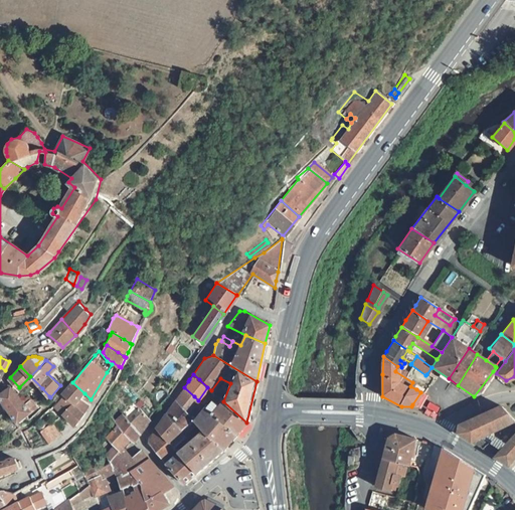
[(62,392),(73,404),(79,398),(84,393),(72,382),(62,392)]
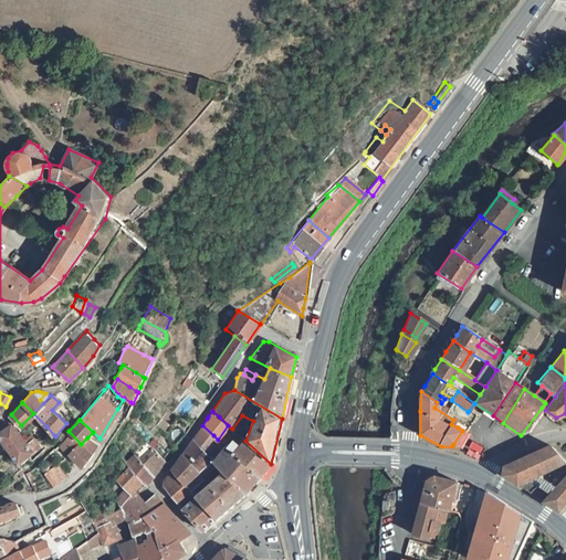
[(10,424),(0,434),(0,437),(8,448),(10,452),(28,440),(11,423),(10,424)]
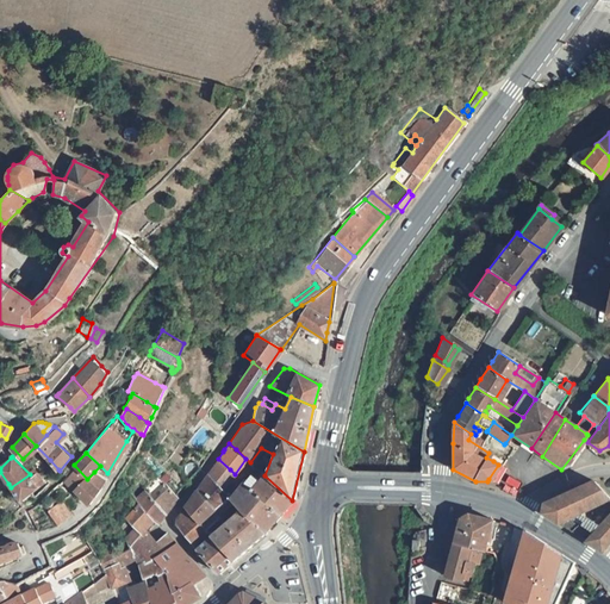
[(279,516),(242,481),(235,474),(230,469),(218,459),(212,467),(207,473),(263,534),(269,528),(279,516)]
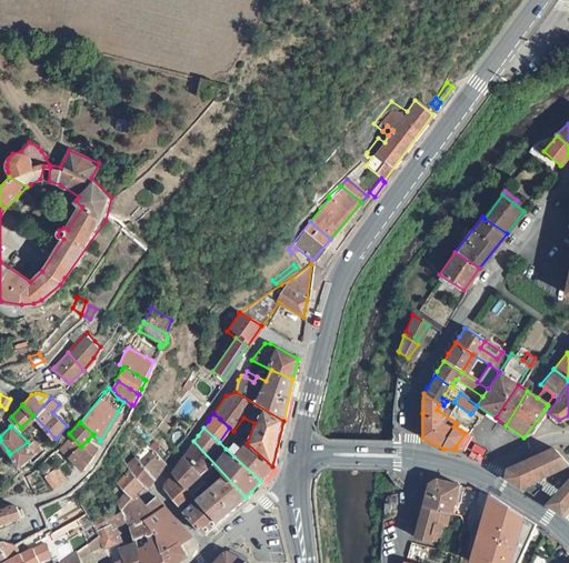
[(92,456),(90,455),(81,446),(69,433),(58,444),(70,454),(70,456),(82,469),(92,456)]
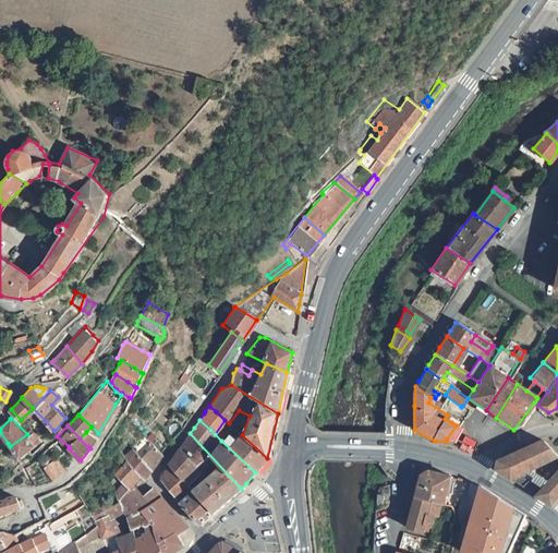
[(40,441),(33,431),(27,434),(10,446),(19,456),(26,451),(40,441)]
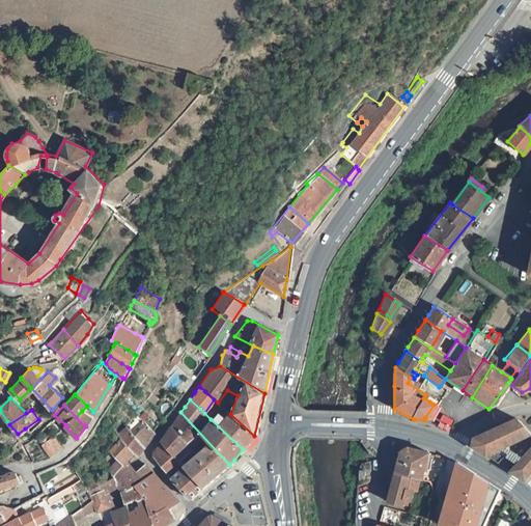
[(82,411),(76,417),(84,425),(90,417),(82,411)]
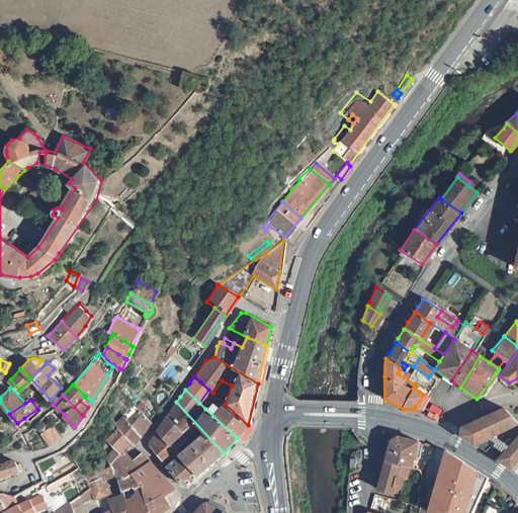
[(176,402),(167,415),(181,429),(210,464),(217,459),(224,453),(176,402)]
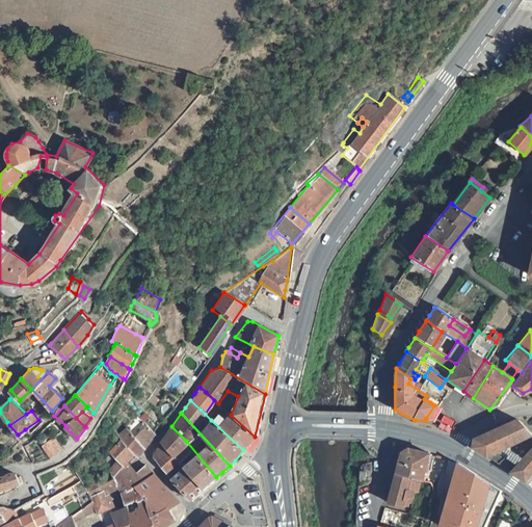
[(213,418),(211,420),(243,450),(248,443),(255,437),(231,415),(225,421),(219,415),(215,419),(213,418)]
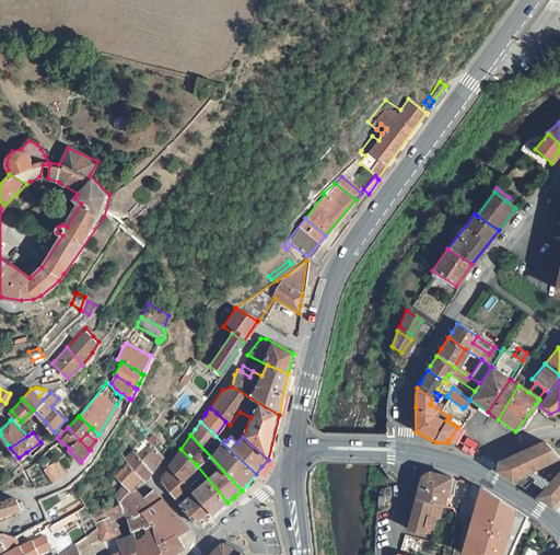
[(501,458),(499,466),(525,484),(531,475),(545,484),(539,493),(553,501),(559,493),(559,453),(545,438),(501,458)]
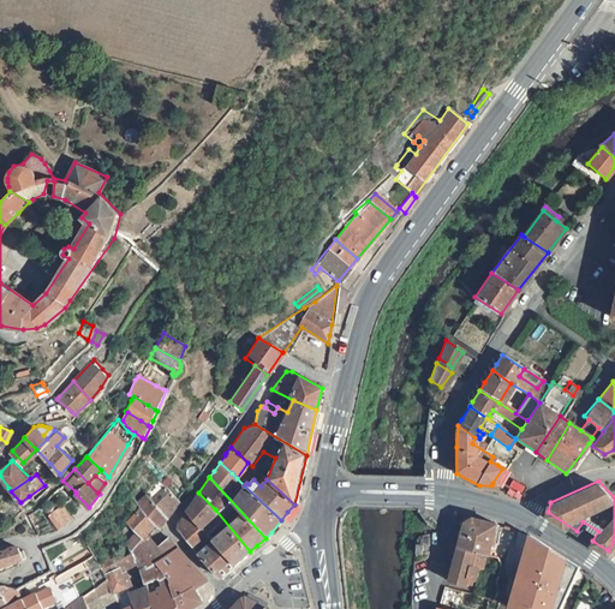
[(145,495),(136,503),(141,508),(155,524),(159,527),(166,517),(178,501),(163,485),(149,497),(145,495)]
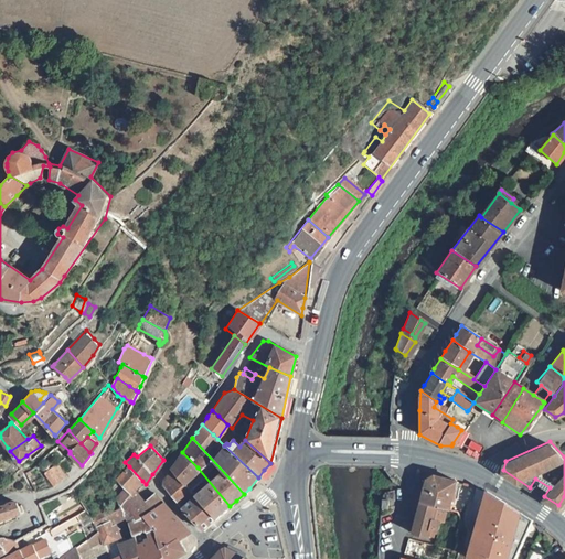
[(170,469),(215,519),(220,516),(230,506),(198,468),(182,452),(170,469)]
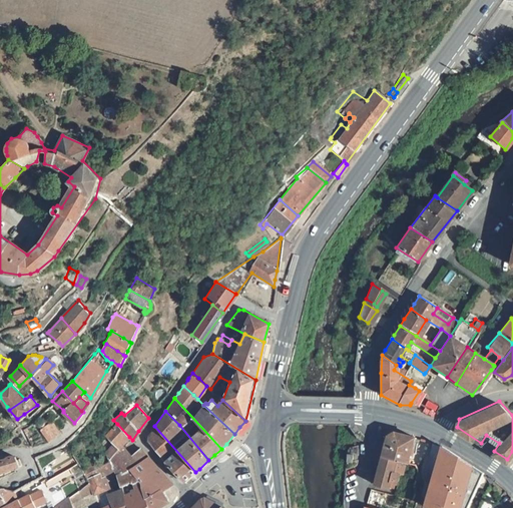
[(49,420),(41,426),(50,440),(60,433),(49,420)]
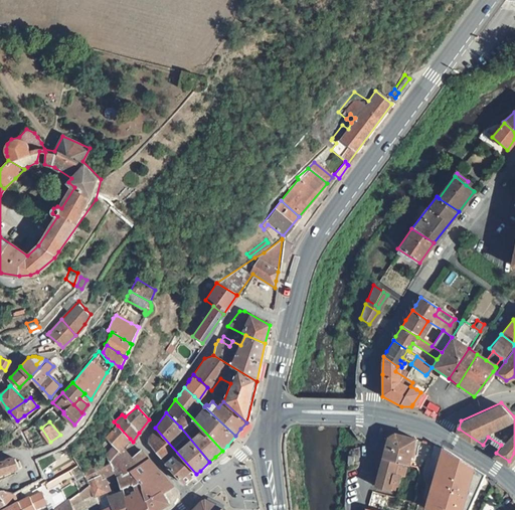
[(121,448),(130,439),(118,426),(107,438),(115,445),(104,456),(107,462),(114,474),(117,480),(148,457),(141,450),(131,459),(121,448)]
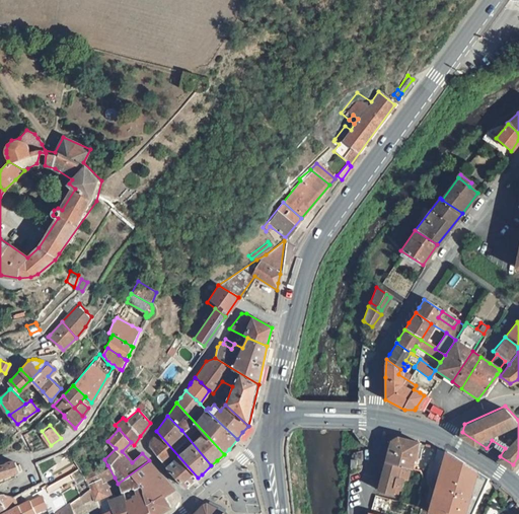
[(48,447),(51,445),(42,431),(39,433),(48,447)]
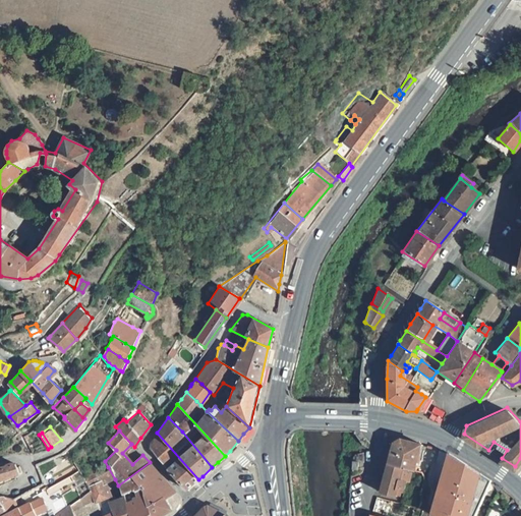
[(157,433),(152,441),(150,448),(185,491),(189,488),(198,479),(157,433)]
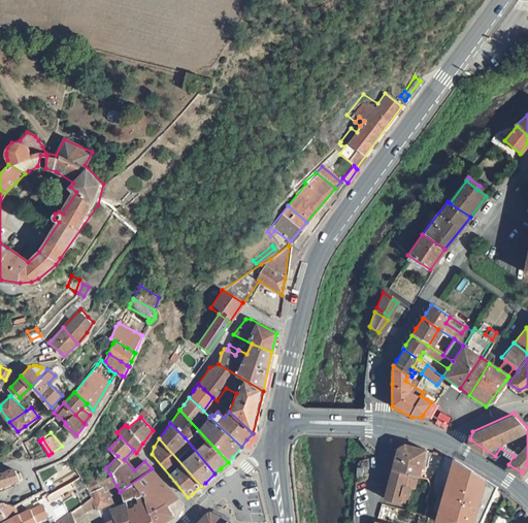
[(429,476),(423,474),(419,472),(420,466),(424,451),(411,447),(402,445),(397,448),(391,469),(405,474),(423,479),(428,486),(433,483),(429,476)]
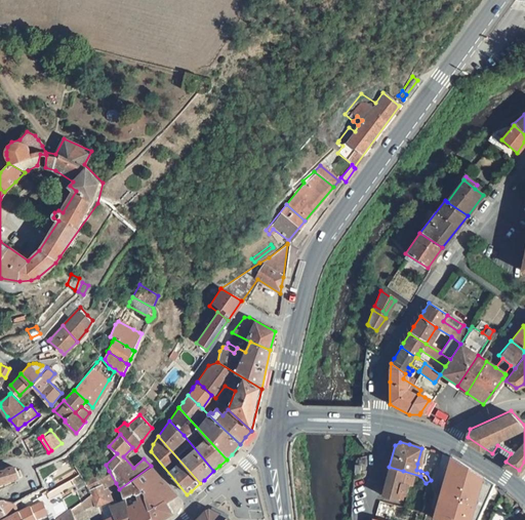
[(19,468),(15,470),(14,468),(13,467),(11,466),(9,466),(4,469),(0,469),(0,489),(7,486),(6,482),(22,474),(19,468)]
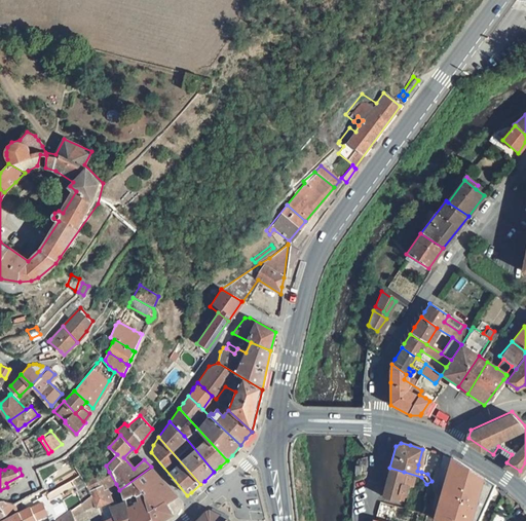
[(163,503),(175,494),(151,467),(119,490),(122,503),(134,498),(138,508),(148,520),(161,520),(172,515),(163,503)]
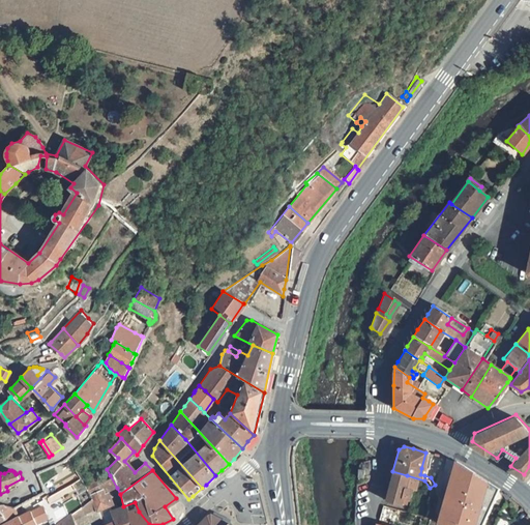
[(407,475),(392,471),(385,500),(400,503),(402,496),(411,498),(413,490),(404,488),(407,475)]
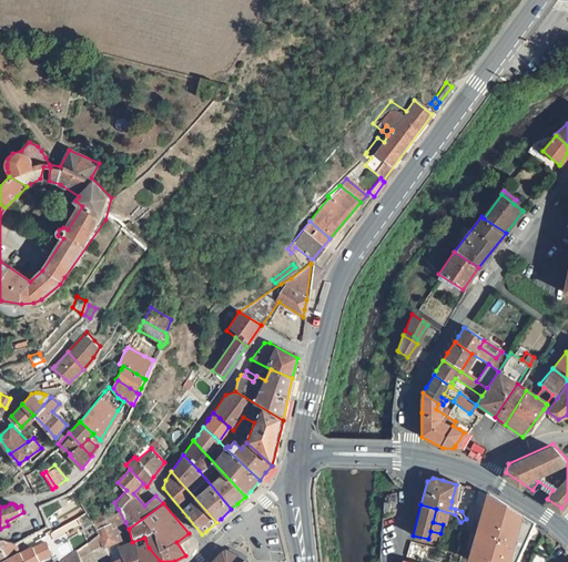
[(88,518),(90,523),(93,530),(97,537),(101,549),(113,544),(114,543),(110,529),(125,522),(118,509),(112,512),(112,515),(108,517),(105,510),(88,518)]
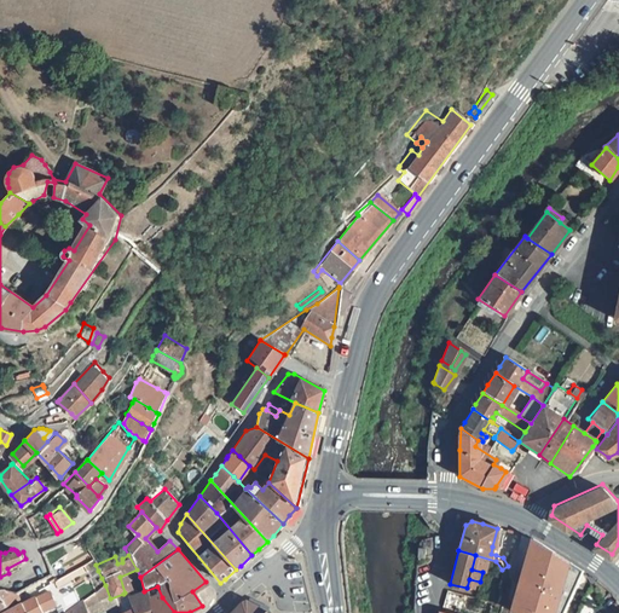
[(97,612),(113,605),(110,599),(105,585),(81,601),(86,612),(97,612)]
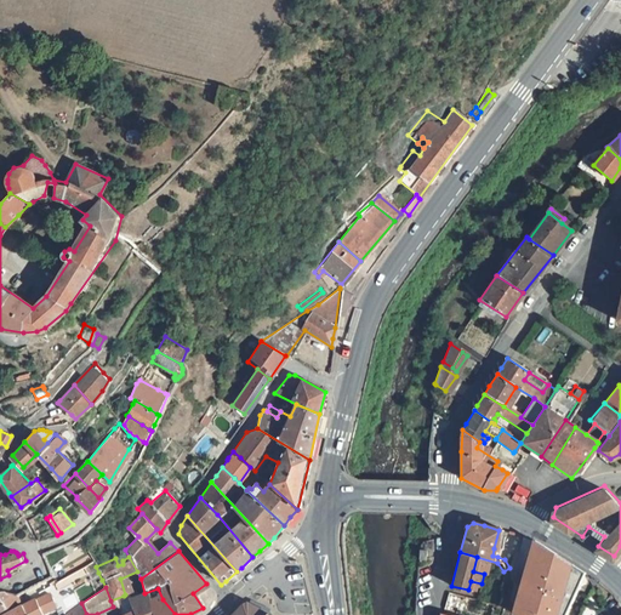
[(0,607),(18,597),(15,592),(0,588),(0,607)]
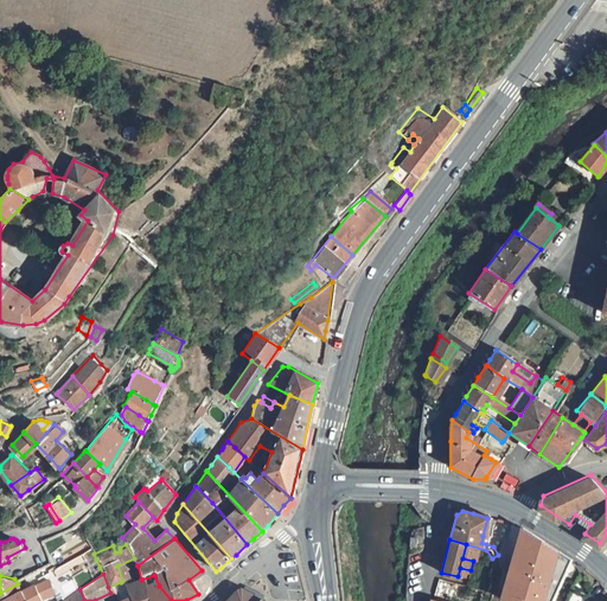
[(154,575),(141,580),(142,581),(148,600),(171,600),(159,586),(154,575)]
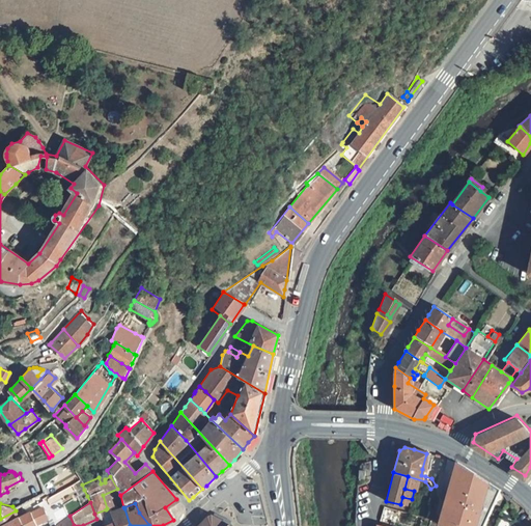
[(39,504),(29,509),(35,521),(45,516),(39,504)]
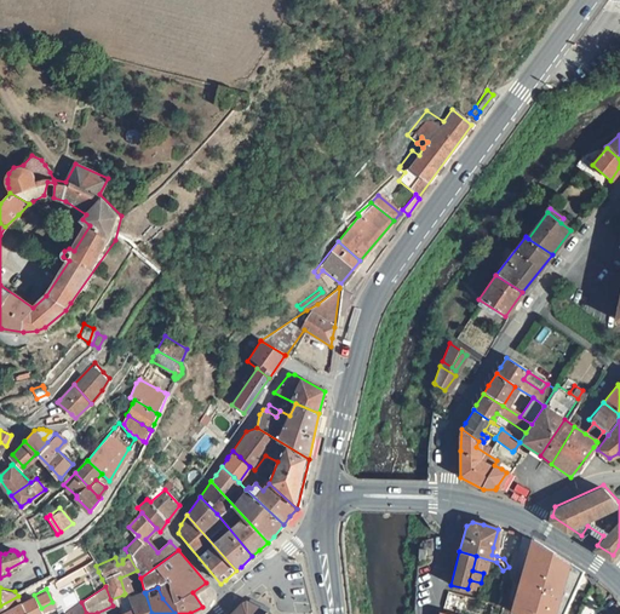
[(151,613),(145,594),(127,601),(132,612),(132,613),(151,613)]
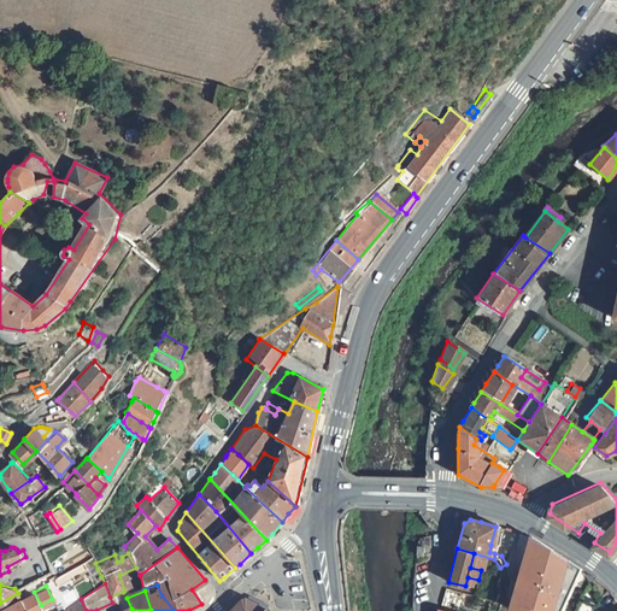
[(27,610),(42,610),(41,605),(34,592),(21,599),(27,610)]
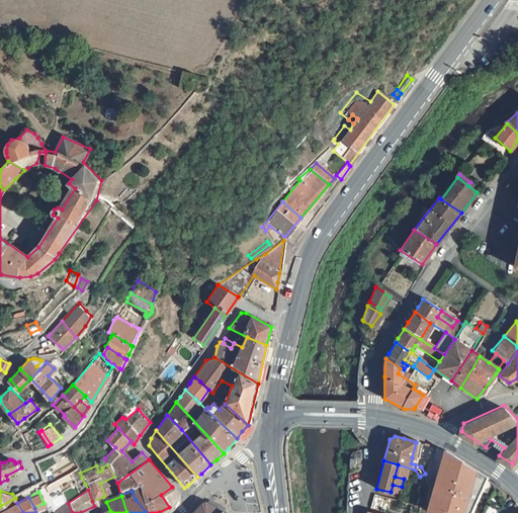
[(92,501),(94,506),(96,512),(105,512),(110,511),(106,502),(103,497),(92,501)]
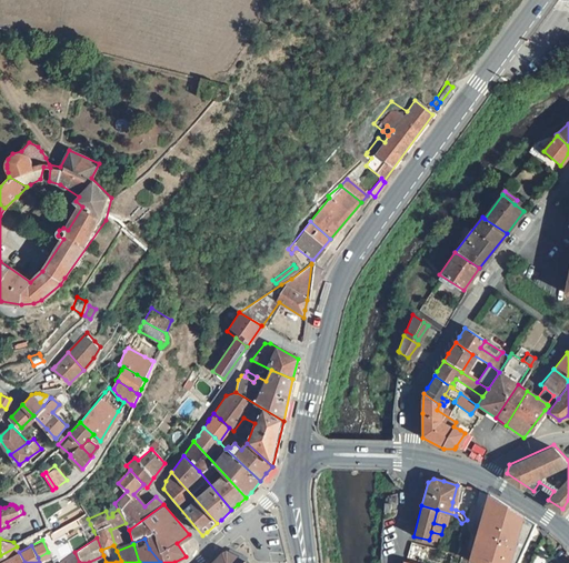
[(0,562),(25,562),(19,552),(0,562)]
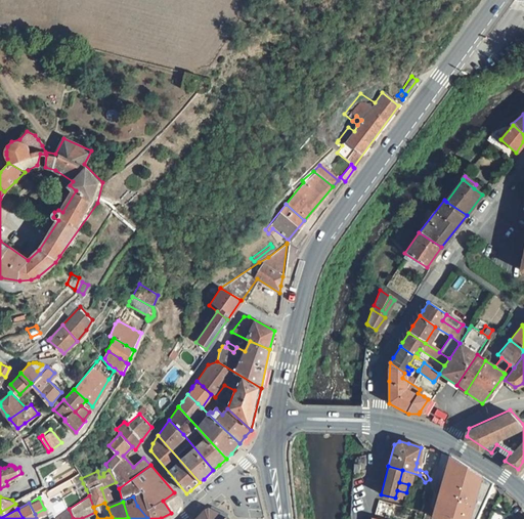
[(73,518),(69,509),(56,517),(56,518),(73,518)]
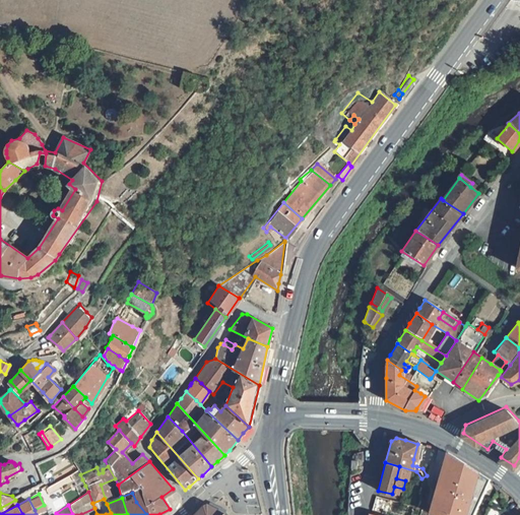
[(211,507),(207,505),(202,508),(195,514),(224,514),(211,507)]
